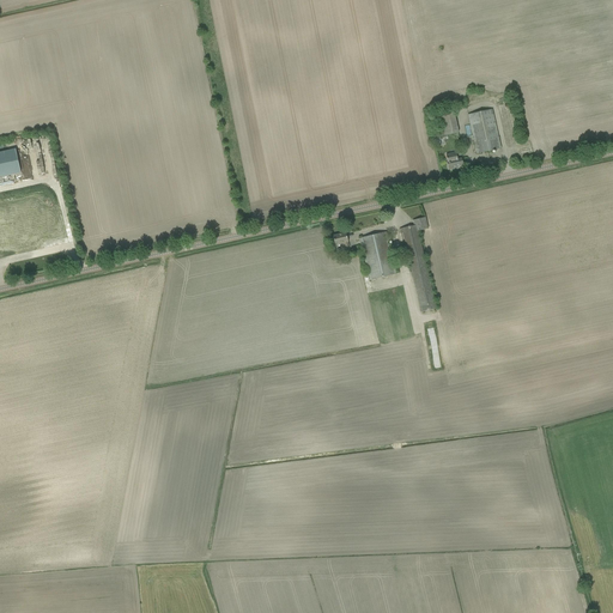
[(459,133),(454,109),(436,113),(441,137),(459,133)]
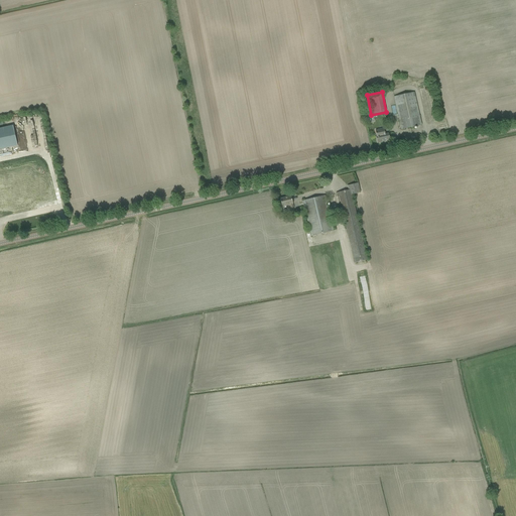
[(394,97),(400,125),(401,130),(421,125),(414,92),(394,97)]
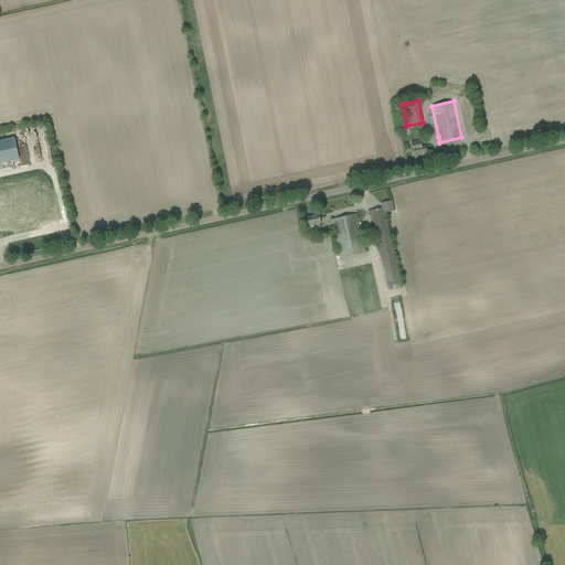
[(0,163),(20,160),(14,138),(0,140),(0,163)]
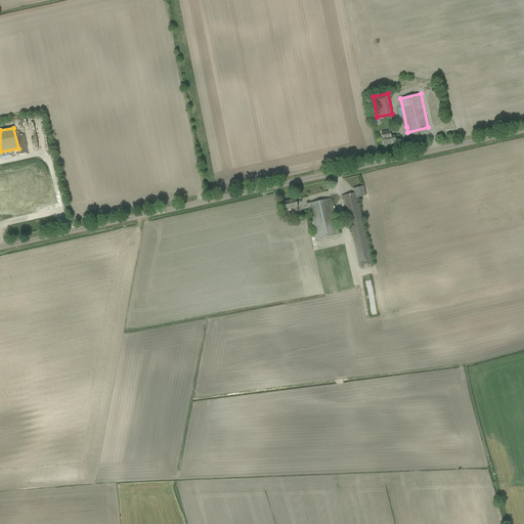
[(391,142),(396,141),(395,135),(391,136),(390,130),(381,132),(382,137),(384,145),(391,143),(391,142)]
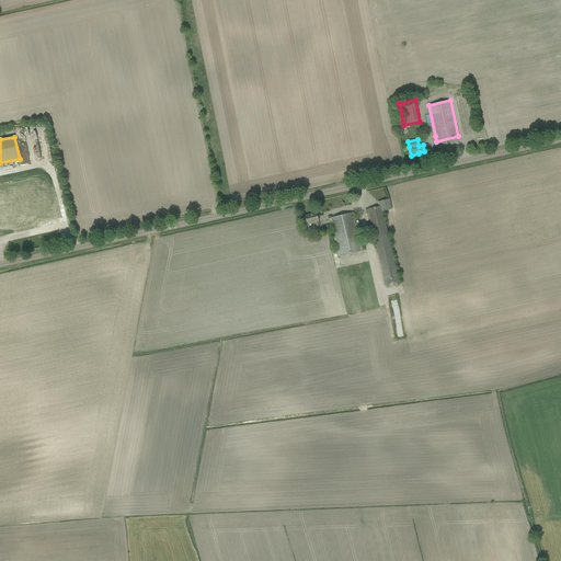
[(379,207),(367,209),(386,286),(399,283),(382,212),(392,209),(389,199),(378,202),(379,207)]
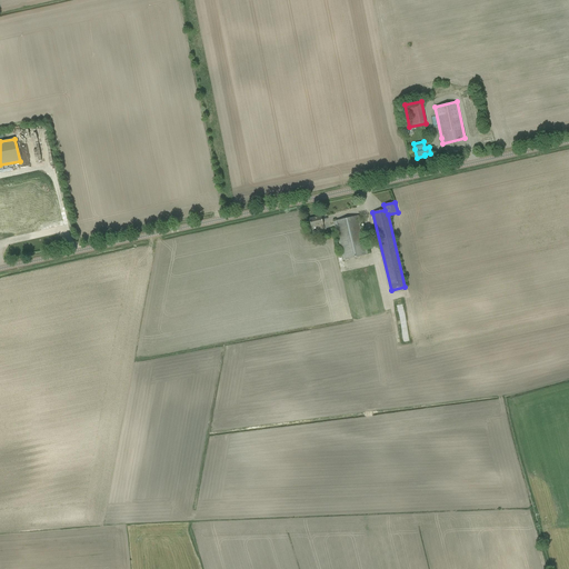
[(322,225),(323,225),(321,216),(309,219),(311,228),(319,226),(320,230),(323,229),(322,225)]
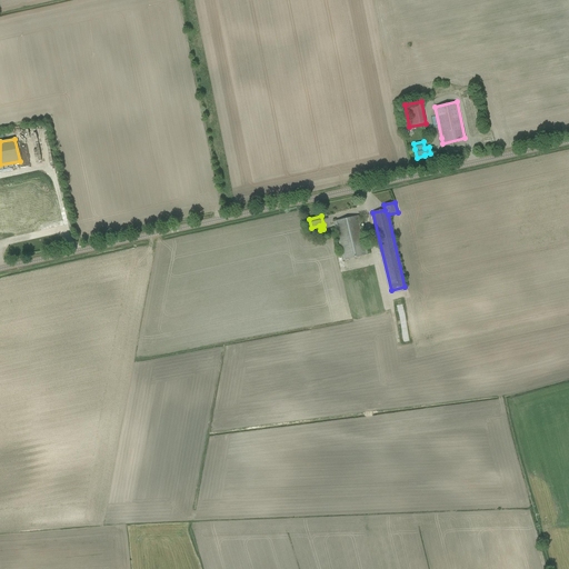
[(333,221),(343,260),(368,255),(359,216),(333,221)]
